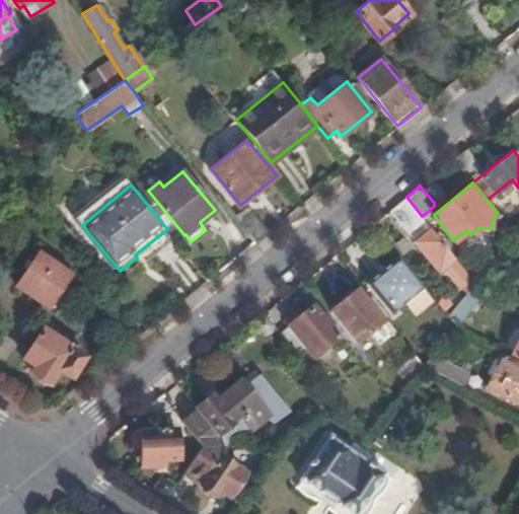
[(422,216),(406,197),(390,209),(410,232),(411,232),(439,267),(442,265),(451,257),(453,255),(431,229),(432,228),(422,216)]
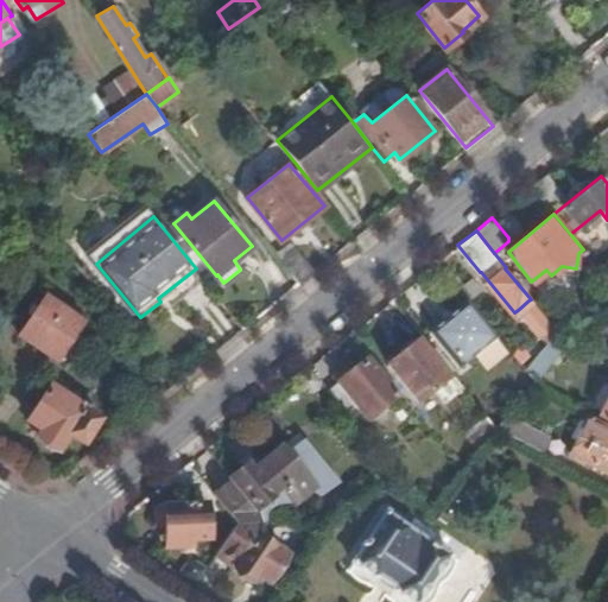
[(46,295),(20,334),(57,359),(83,319),(46,295)]
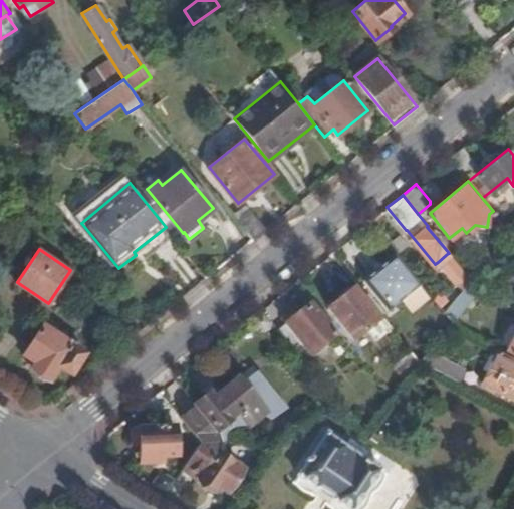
[(395,252),(363,278),(388,308),(420,283),(395,252)]
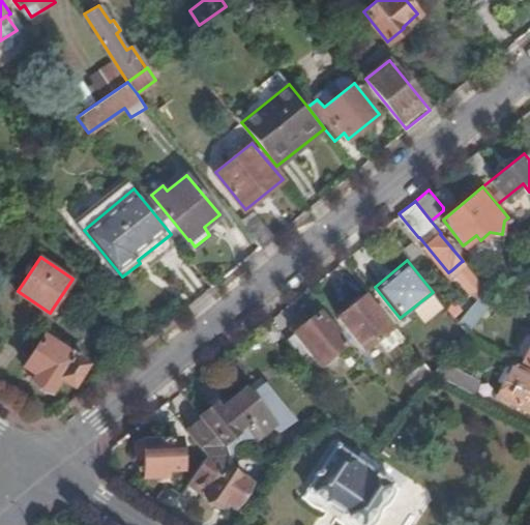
[(461,262),(451,270),(469,290),(479,282),(461,262)]
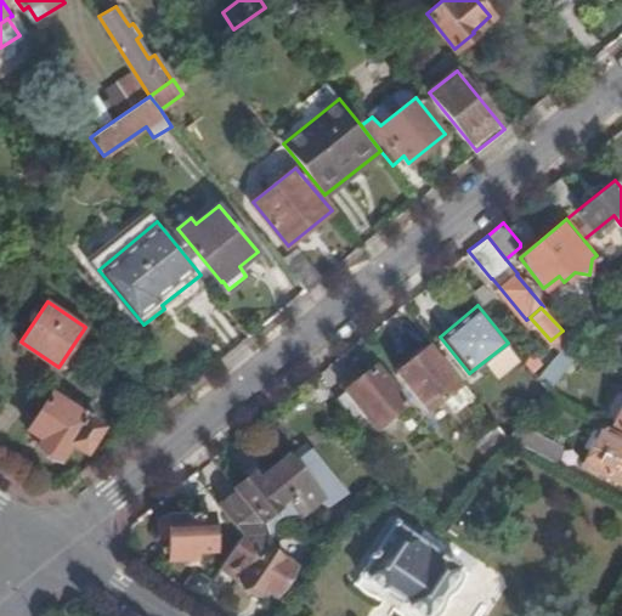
[(462,379),(431,342),(427,346),(457,384),(462,379)]
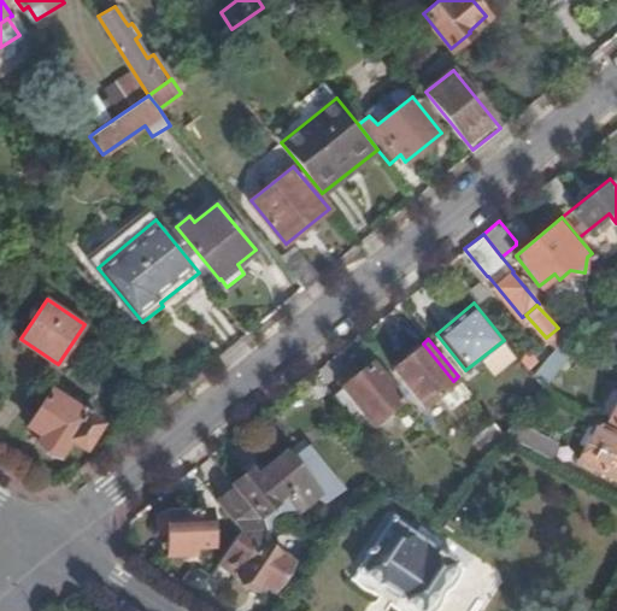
[(575,347),(576,346),(564,339),(536,372),(546,381),(575,347)]
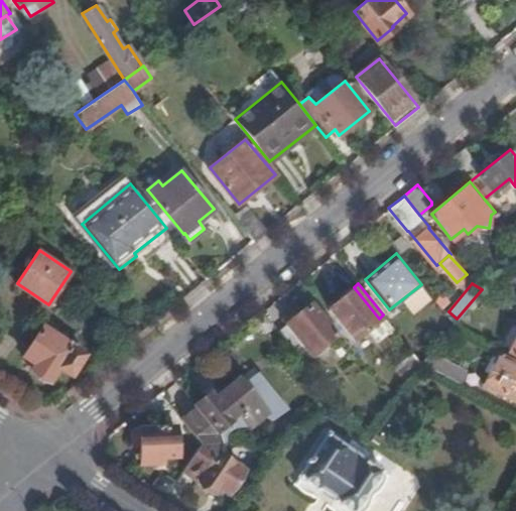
[(379,318),(354,287),(350,286),(338,295),(339,299),(342,305),(333,313),(354,339),(367,328),(377,339),(392,327),(383,314),(379,318)]
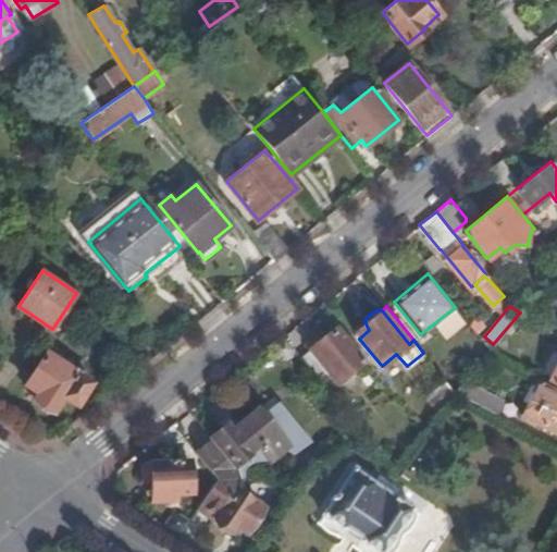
[(322,364),(312,371),(327,391),(362,362),(336,328),(310,348),(322,364)]
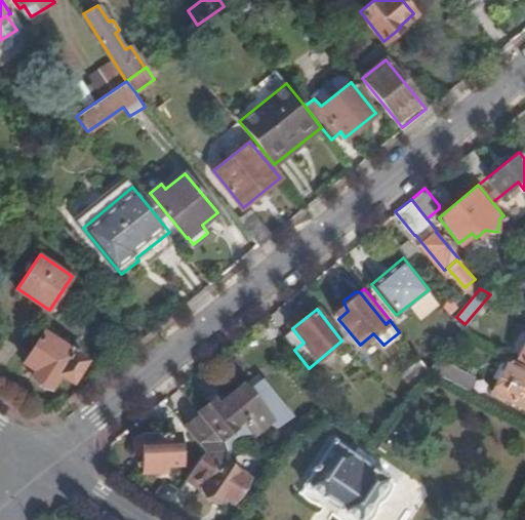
[(44,332),(25,361),(37,369),(33,376),(49,388),(59,373),(72,382),(86,360),(44,332)]
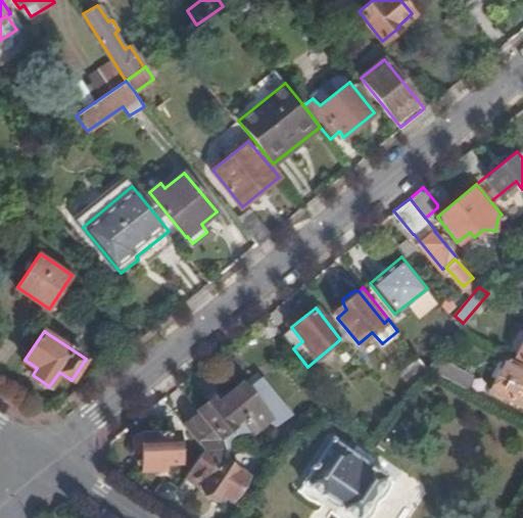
[(400,371),(413,386),(428,368),(418,356),(400,371)]
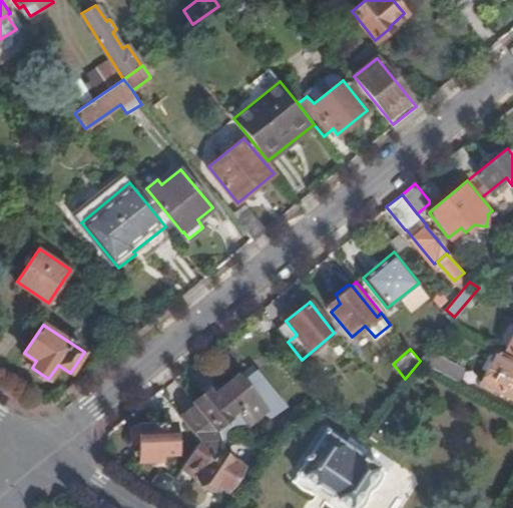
[(461,367),(428,350),(420,361),(455,379),(461,367)]
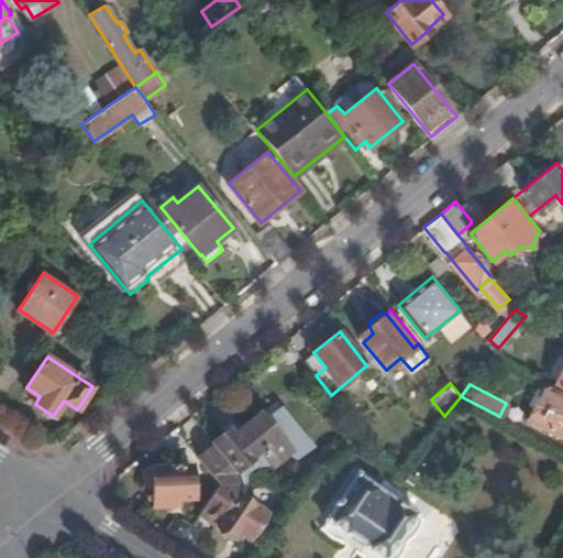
[(562,392),(545,384),(530,418),(562,435),(562,392)]
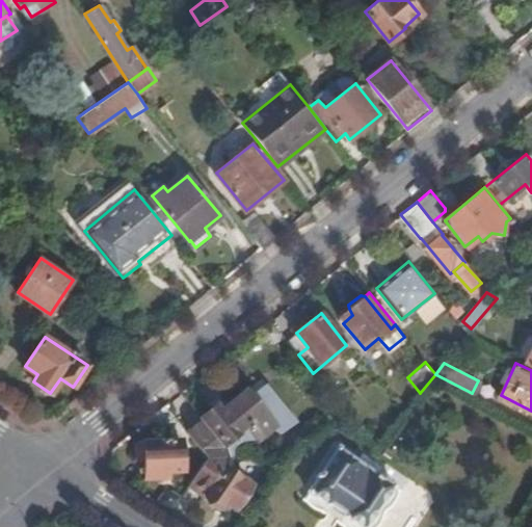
[(203,419),(187,430),(207,456),(227,455),(230,454),(228,442),(236,436),(239,439),(248,430),(257,440),(273,425),(282,433),(298,420),(266,381),(251,394),(247,389),(221,410),(216,403),(201,417),(203,419)]
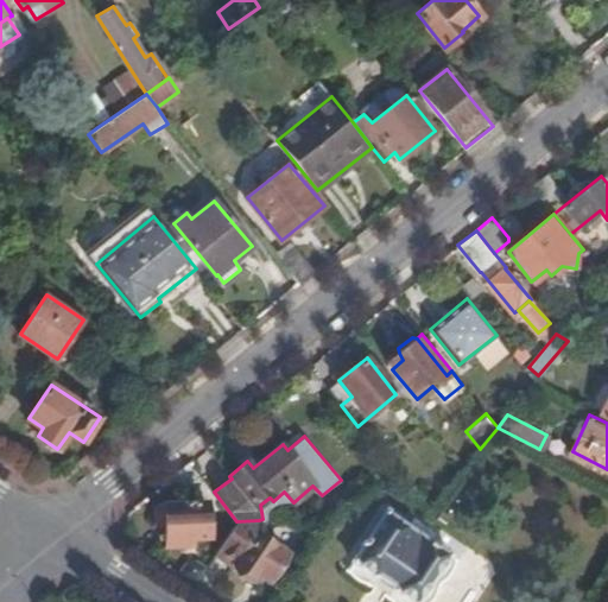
[(207,502),(164,505),(166,545),(187,545),(187,538),(209,537),(207,502)]
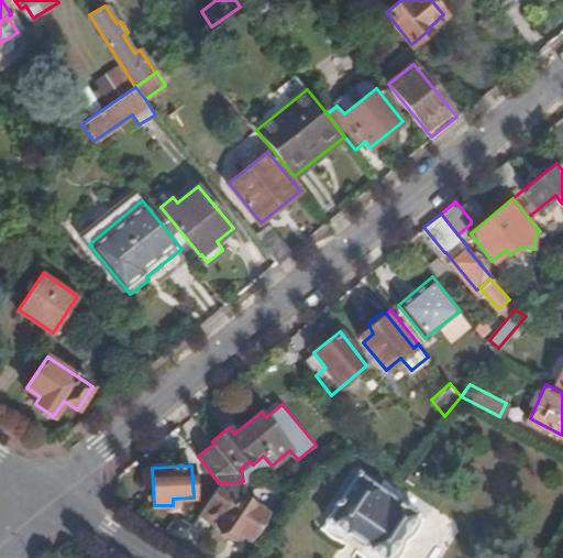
[(357,471),(327,521),(348,534),(350,532),(366,543),(364,546),(383,557),(386,557),(418,512),(357,471)]
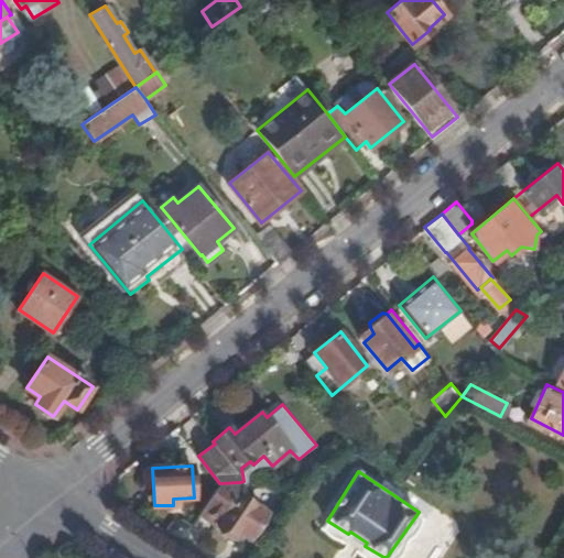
[(255,540),(271,516),(238,493),(240,482),(219,483),(203,509),(221,522),(218,526),(235,536),(239,531),(255,540)]
